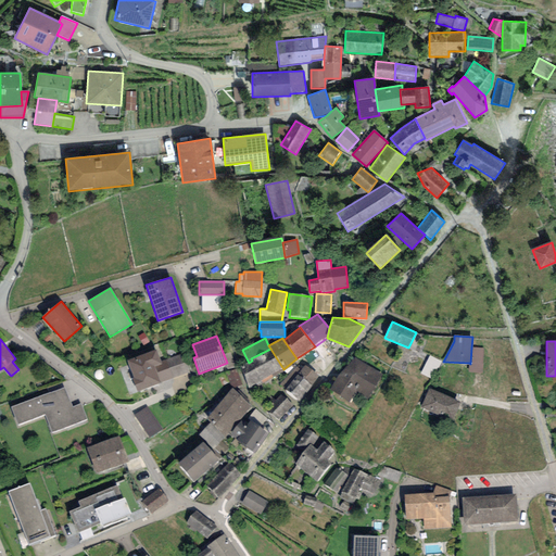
[(484,349),(471,348),(470,364),(469,363),(468,373),(483,373),(484,349)]
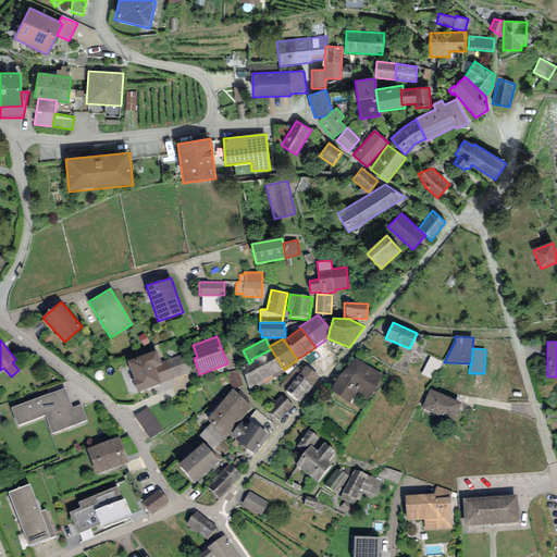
[(284,370),(271,349),(251,359),(252,361),(262,381),(284,370)]
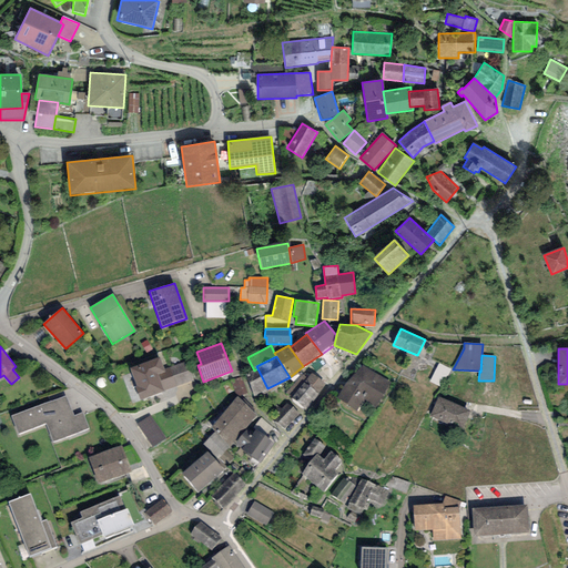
[(159,357),(130,368),(137,386),(135,386),(141,401),(176,387),(170,367),(164,369),(159,357)]
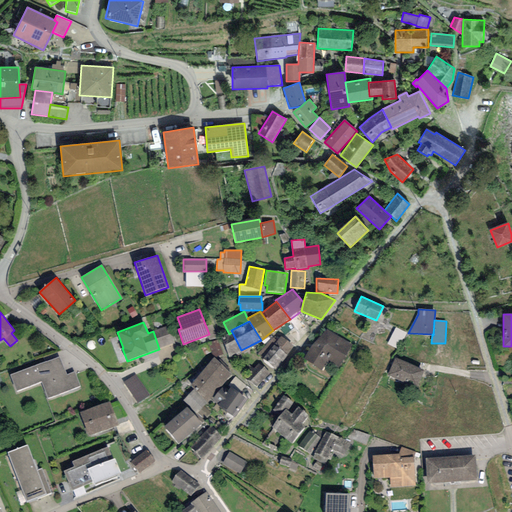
[(167,325),(153,331),(159,349),(174,343),(167,325)]
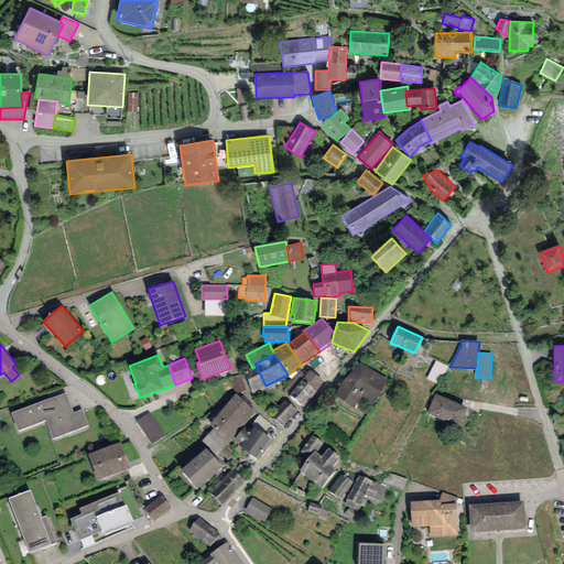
[(389,381),(358,361),(336,396),(355,409),(362,398),(372,404),(389,381)]
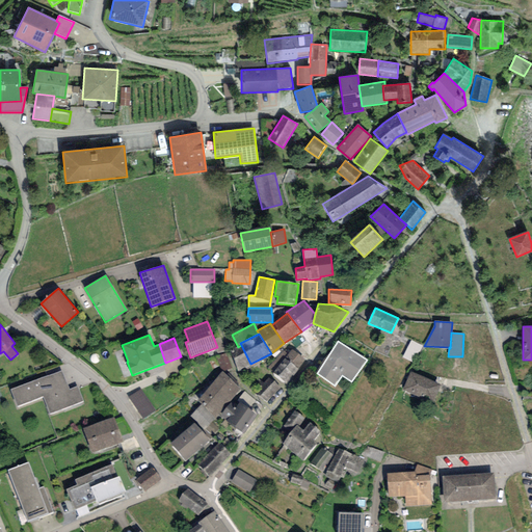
[(422,347),(411,341),(402,357),(414,363),(422,347)]
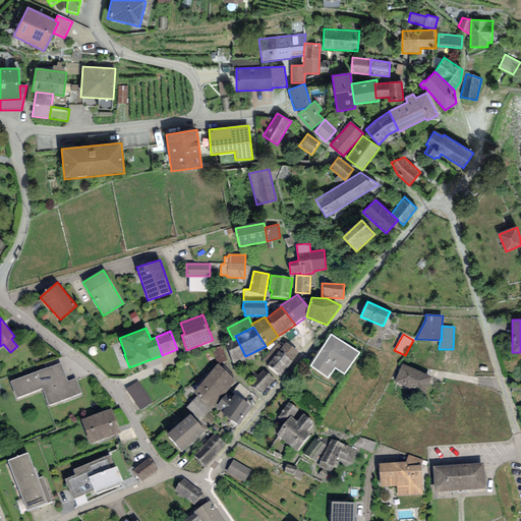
[(233,363),(245,356),(236,338),(233,340),(224,343),(233,363)]
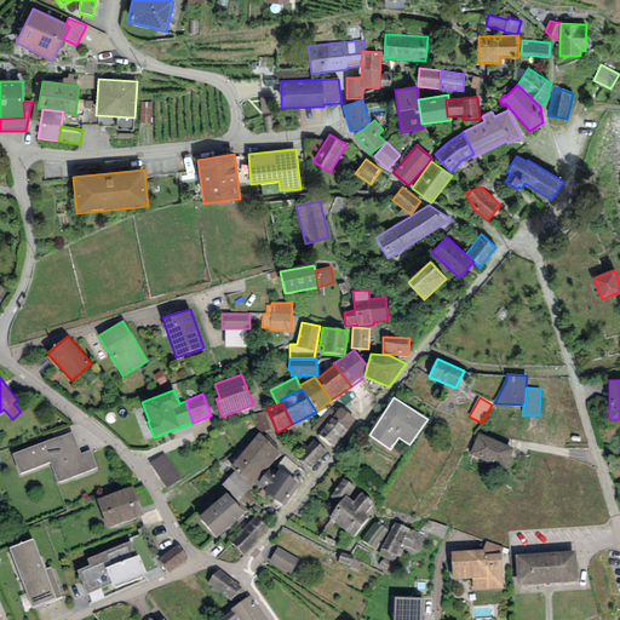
[(356,420),(339,407),(336,412),(329,407),(313,429),(319,434),(317,435),(334,447),(340,438),(342,438),(356,420)]
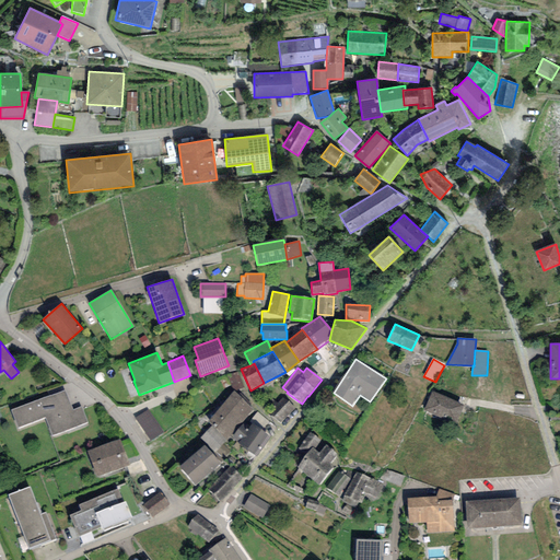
[(66,389),(12,410),(19,428),(45,418),(53,435),(88,422),(82,407),(73,410),(66,389)]
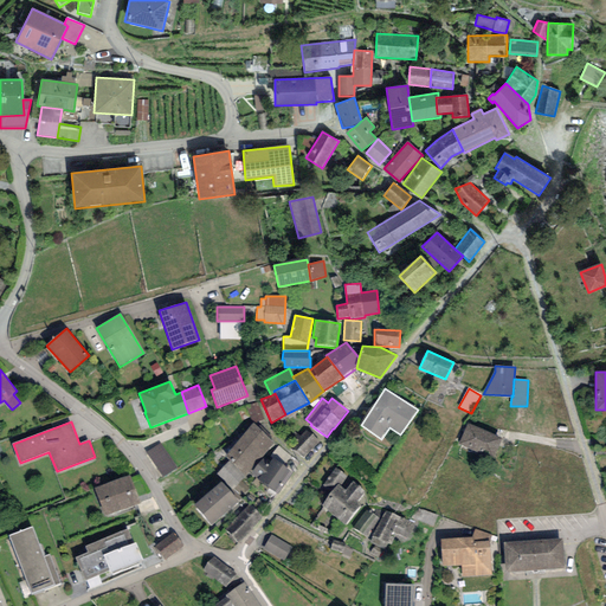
[(272,443),(252,423),(225,456),(230,461),(244,478),(245,478),(250,474),(262,458),(272,443)]
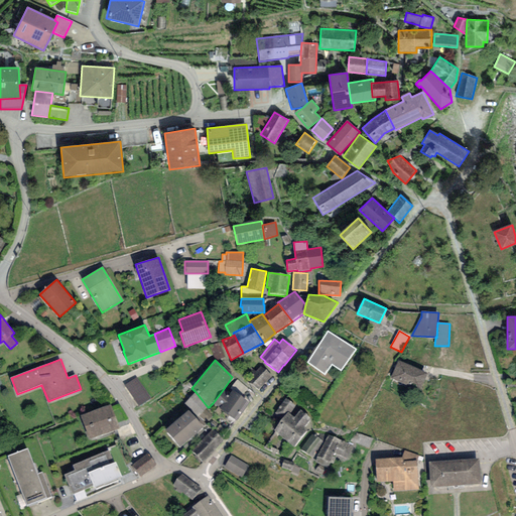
[(427,374),(398,360),(390,378),(407,386),(408,382),(420,388),(427,374)]
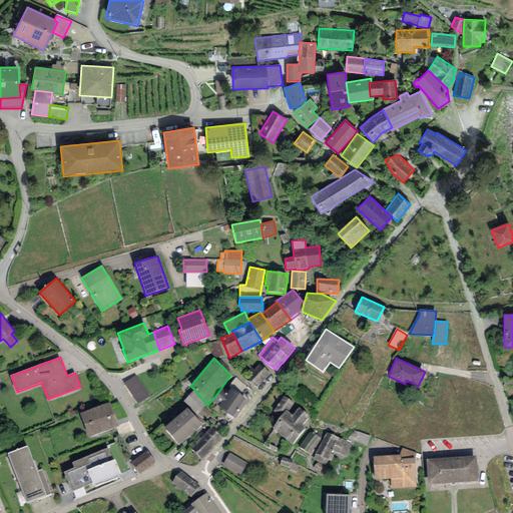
[(271,373),(259,364),(246,380),(259,389),(271,373)]
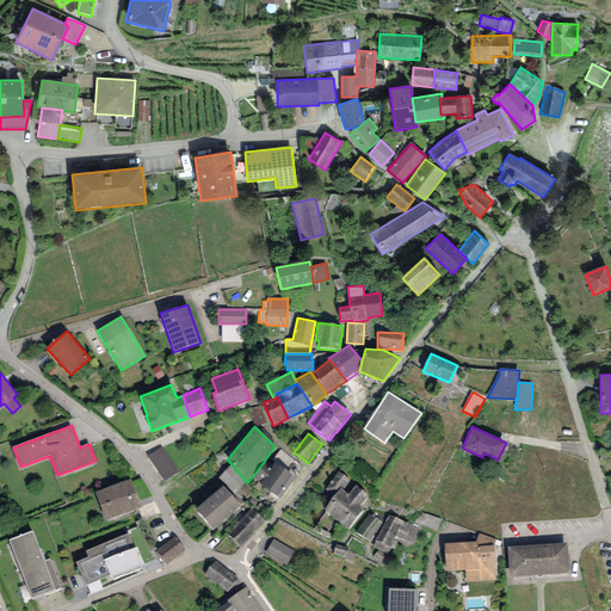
[(179,471),(161,448),(148,456),(165,481),(179,471)]
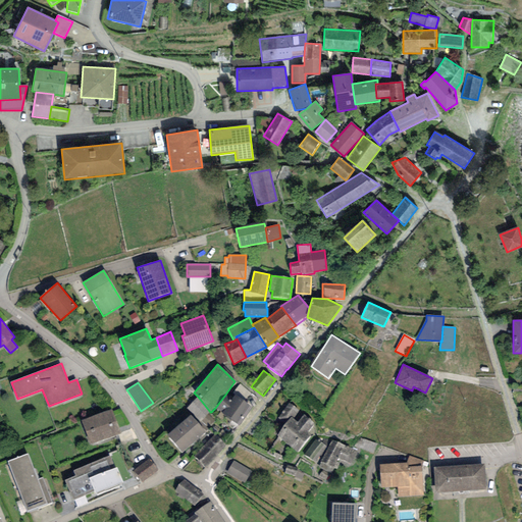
[(252,408),(235,395),(231,399),(225,395),(215,408),(239,425),(252,408)]
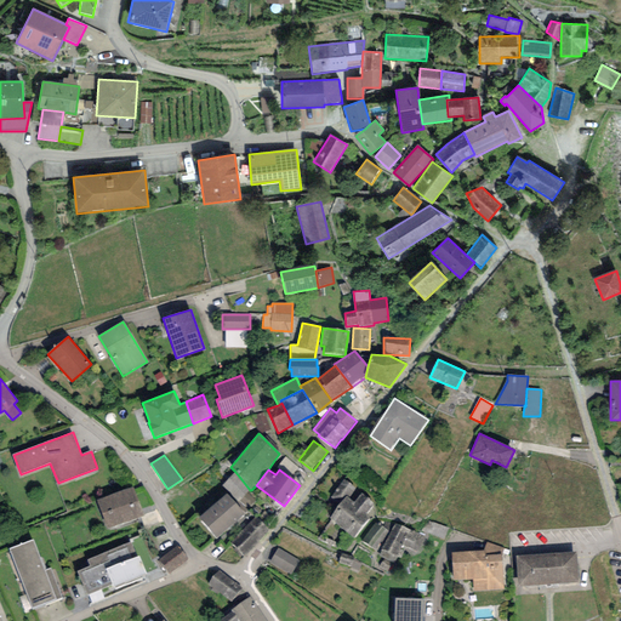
[(250,490),(235,472),(222,485),(239,502),(246,494),(250,490)]
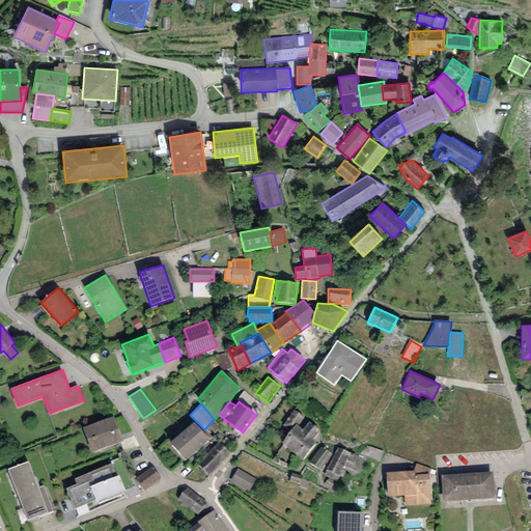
[(295,410),(282,425),(290,432),(297,425),(299,426),(305,418),(295,410)]
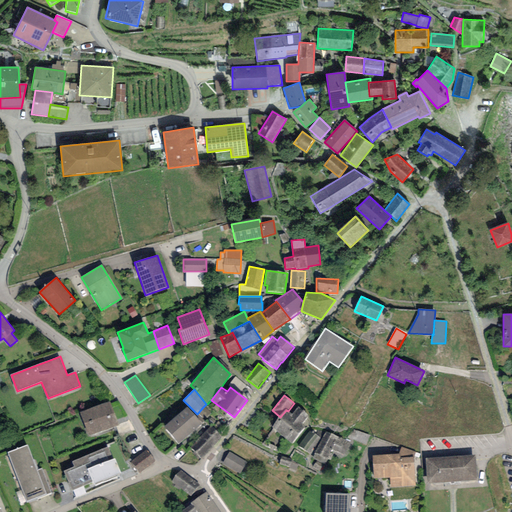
[(109,402),(80,412),(88,436),(118,426),(109,402)]
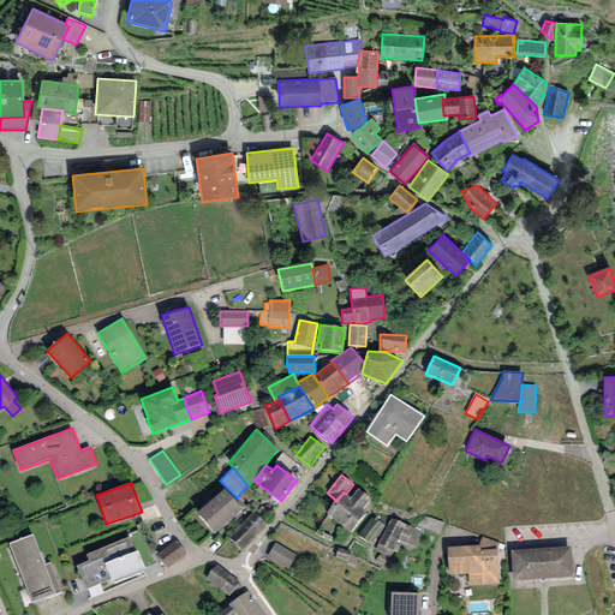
[(215,533),(243,509),(225,489),(197,513),(215,533)]
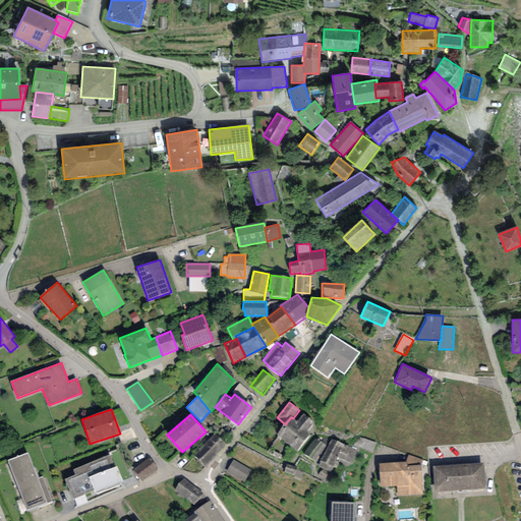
[(215,421),(207,414),(200,421),(198,422),(207,430),(215,421)]
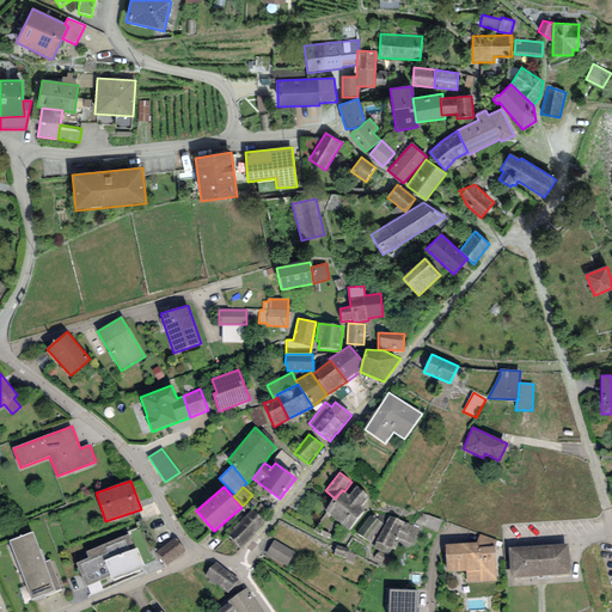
[(369,496),(356,487),(349,495),(344,491),(342,490),(335,499),(325,510),(349,530),(365,510),(360,507),(369,496)]
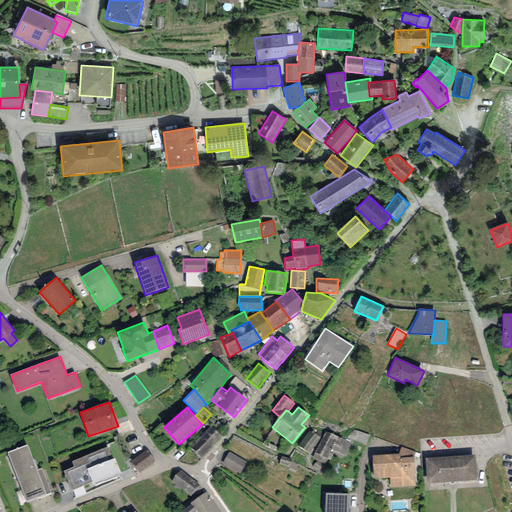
[(190,448),(201,459),(222,437),(211,427),(190,448)]
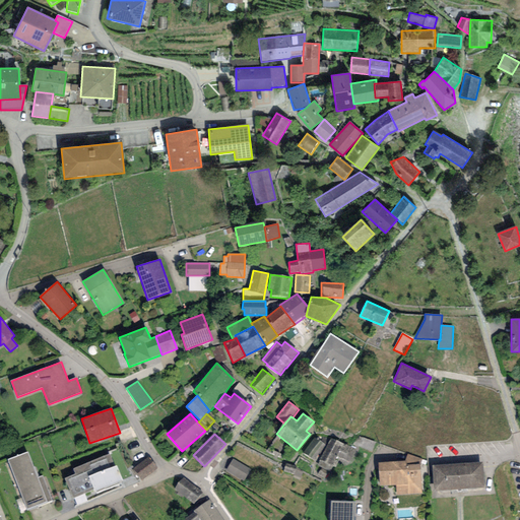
[(326,445),(316,437),(304,453),(314,461),(326,445)]
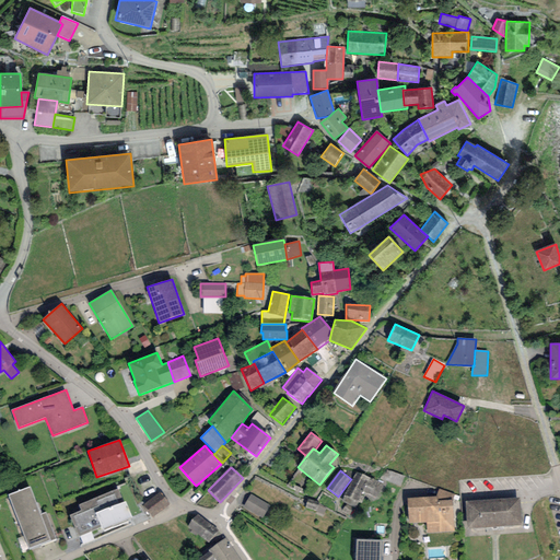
[(383,485),(356,471),(341,501),(356,508),(363,491),(365,492),(376,498),(383,485)]
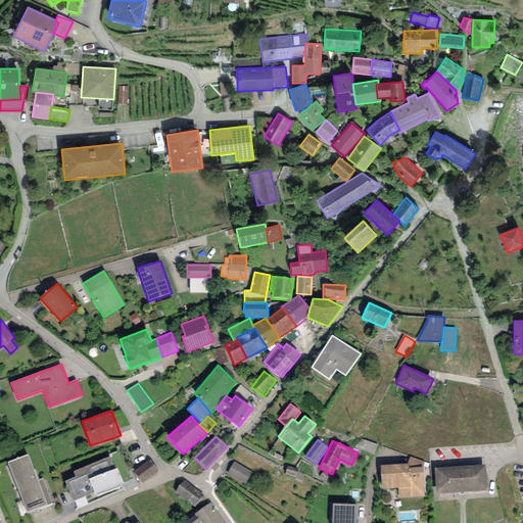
[(28,455),(7,463),(27,512),(37,508),(38,510),(52,504),(43,479),(38,481),(28,455)]
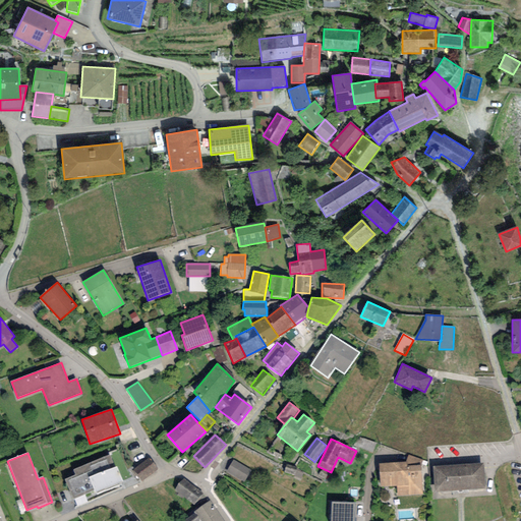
[(110,454),(73,470),(75,474),(64,479),(73,500),(95,490),(96,494),(123,481),(117,466),(115,467),(110,454)]
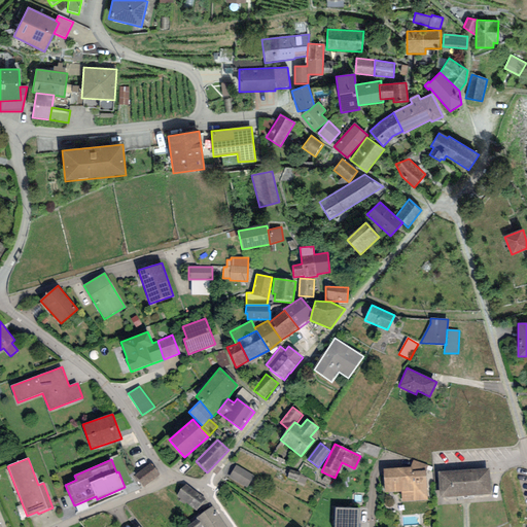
[(413,460),(410,467),(412,467),(412,471),(425,470),(427,465),(413,460)]
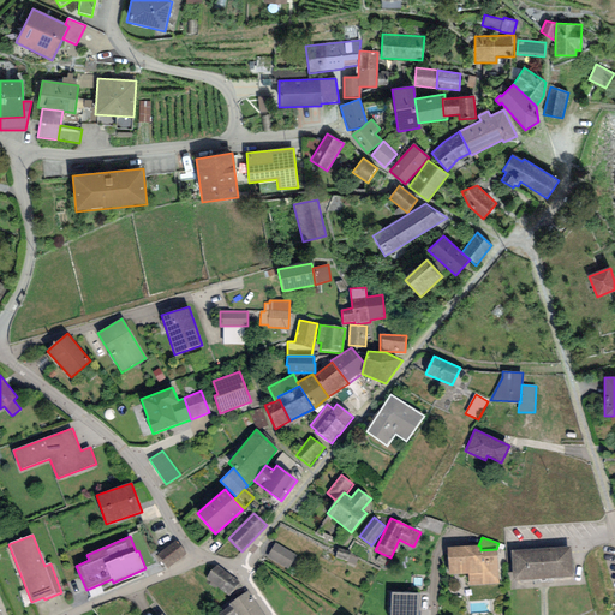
[(177,541),(157,555),(167,568),(186,554),(177,541)]
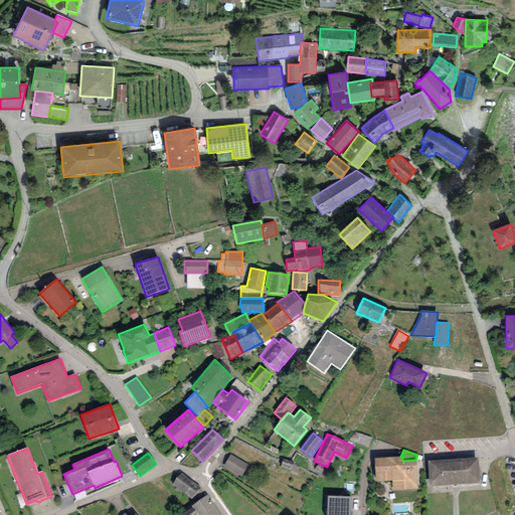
[(248,466),(232,456),(225,467),(242,478),(248,466)]
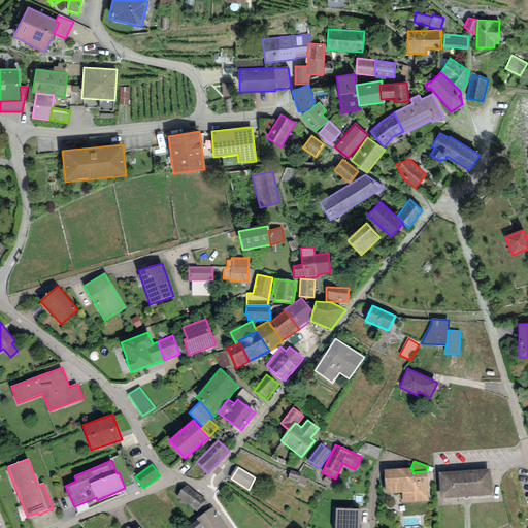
[(410,468),(384,469),(385,493),(402,493),(402,503),(428,502),(426,471),(413,472),(413,468),(410,468)]
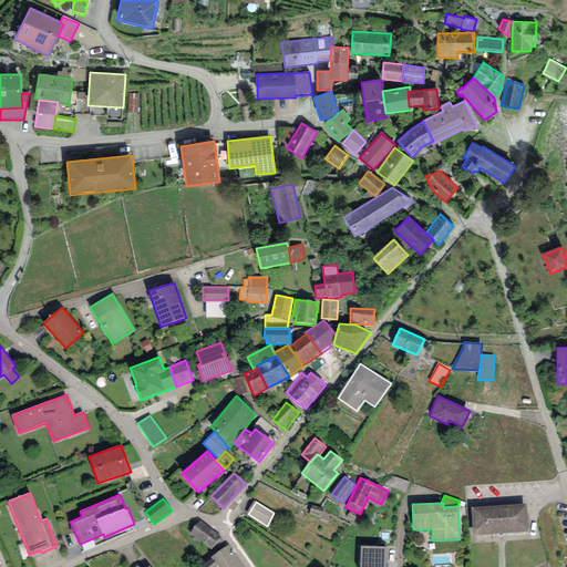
[(526,504),(472,507),(473,536),(527,533),(526,504)]
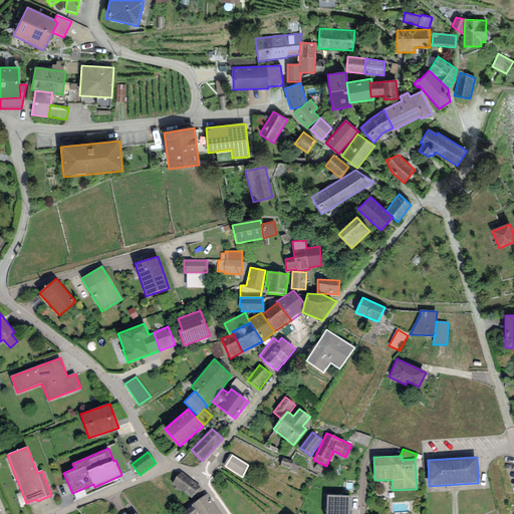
[(200,487),(181,472),(172,483),(192,498),(200,487)]
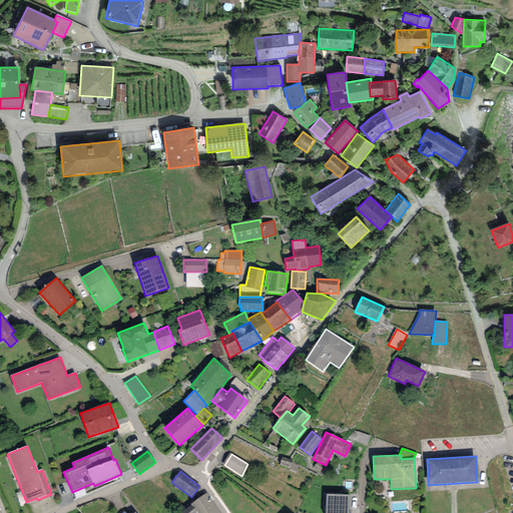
[(220,512),(205,493),(191,504),(191,505),(182,512),(220,512)]
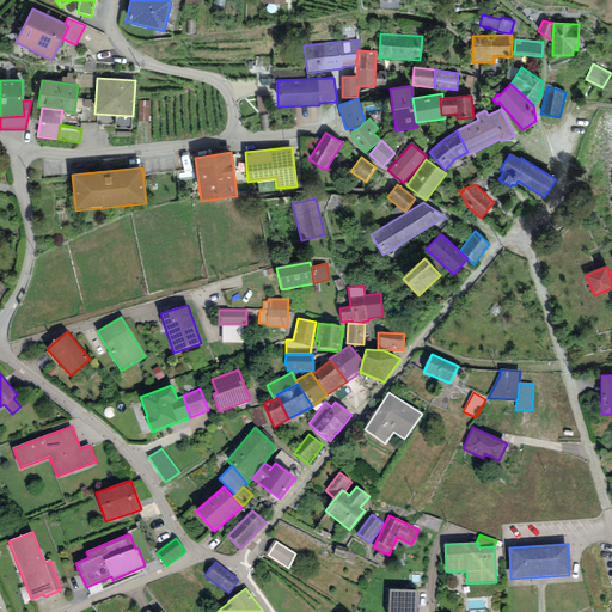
[(416,611),(417,591),(390,589),(389,611),(416,611)]
